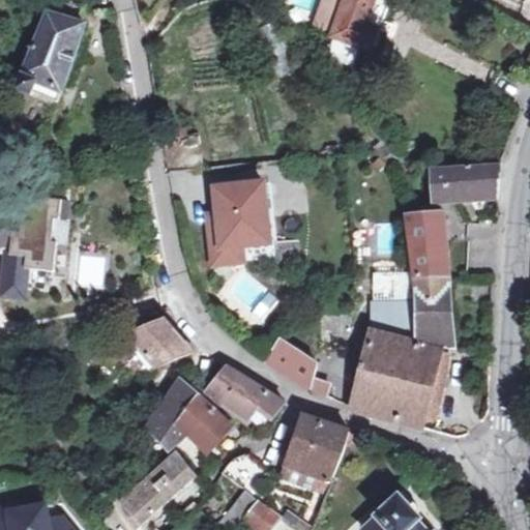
[(31,95),(32,93),(36,82),(61,91),(85,23),(80,21),(85,0),(33,0),(23,26),(33,30),(38,18),(42,20),(16,90),(31,95)]
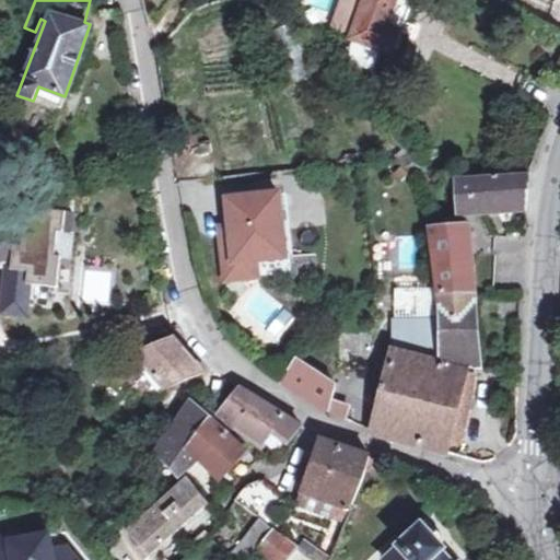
[(345,0),(336,25),(347,30),(357,0),(345,0)]
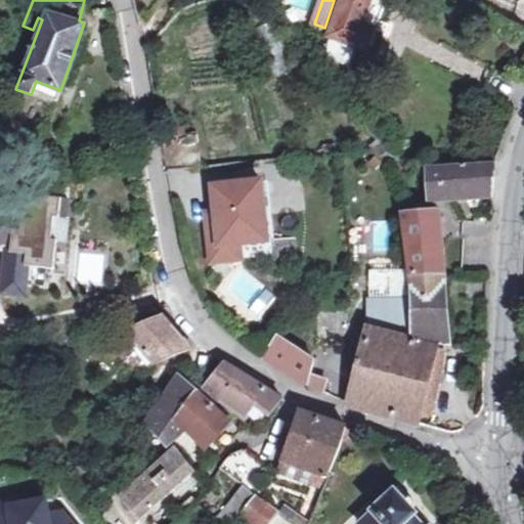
[(334,0),(324,28),(331,31),(329,37),(332,38),(355,46),(368,51),(387,0),(334,0)]
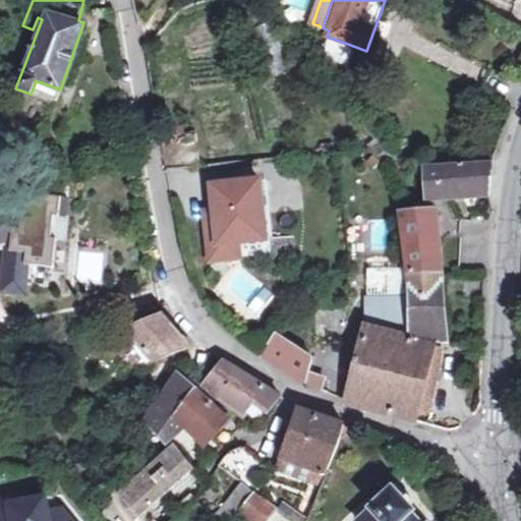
[(353,46),(330,38),(325,52),(328,58),(342,63),(349,60),(353,46)]
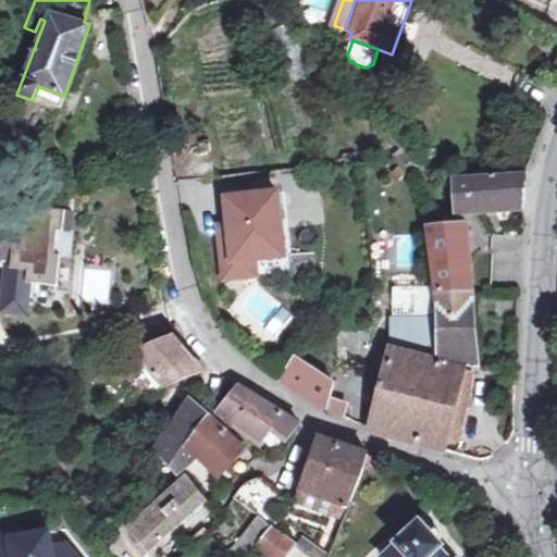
[(38,86),(34,98),(61,107),(64,96),(38,86)]
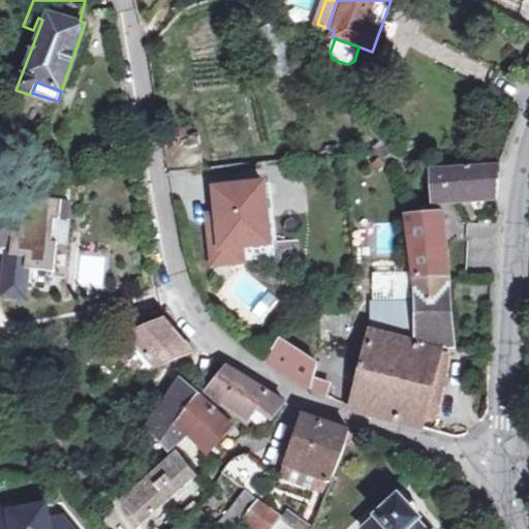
[(498,161),(434,165),(436,197),(496,194),(501,162),(498,161)]
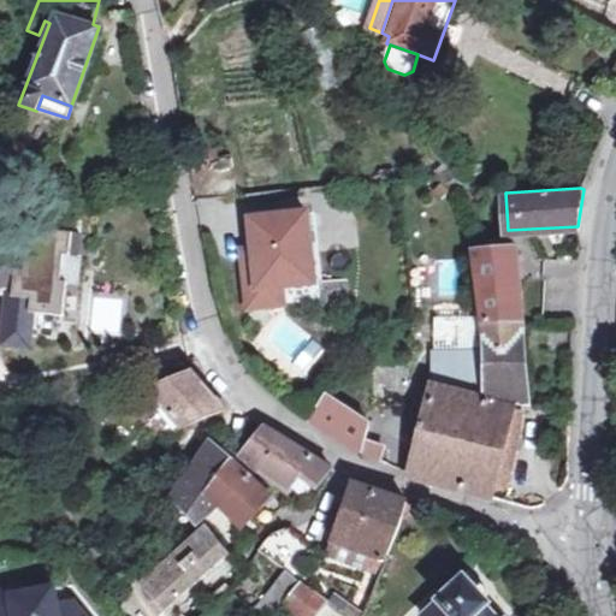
[(311,219),(254,224),(256,254),(243,255),(248,312),(284,308),(282,289),(317,286),(311,219)]
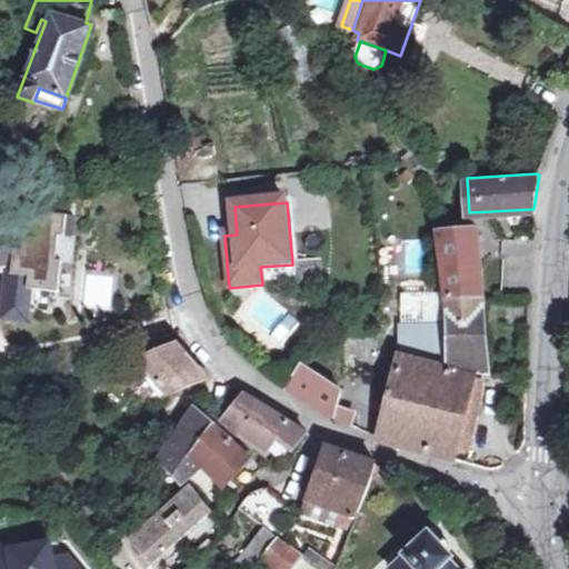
[(72,217),(27,212),(26,220),(0,217),(0,259),(11,260),(7,315),(18,316),(19,300),(27,300),(28,288),(60,290),(63,259),(56,258),(58,233),(70,235),(72,217)]
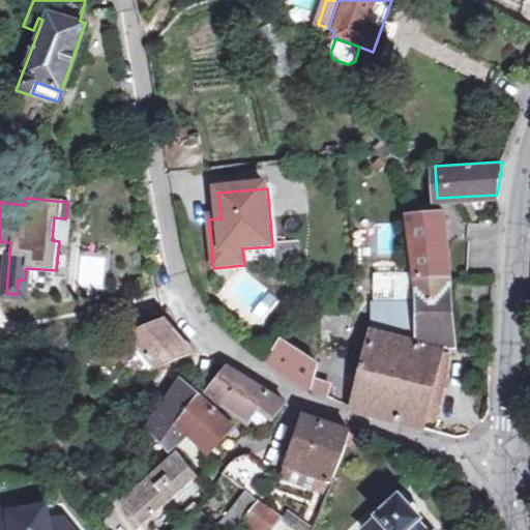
[(415,249),(417,276),(444,275),(445,252),(441,213),(409,215),(415,249)]
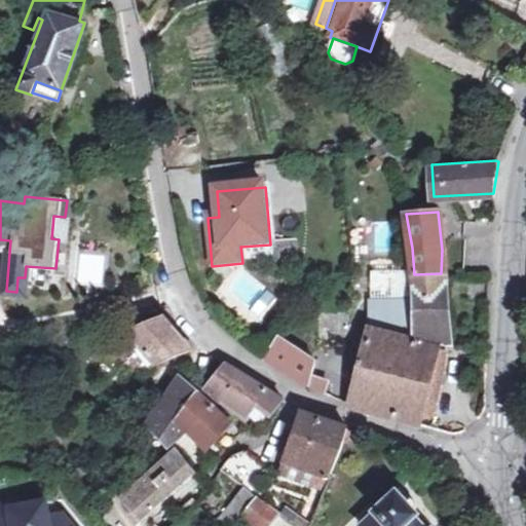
[(253,327),(277,299),(241,266),(217,294),(253,327)]
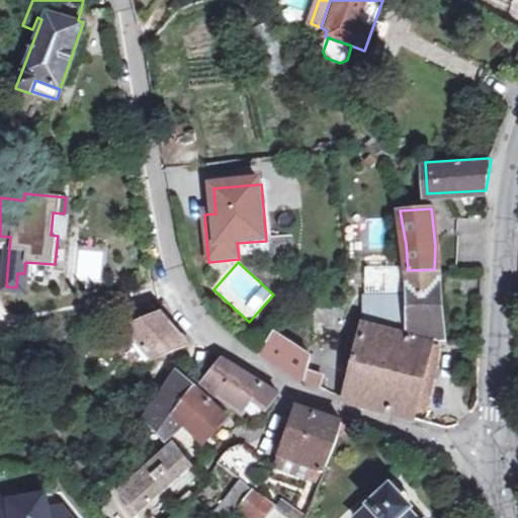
[(437,340),(434,269),(408,270),(408,277),(409,295),(411,333),(437,340)]
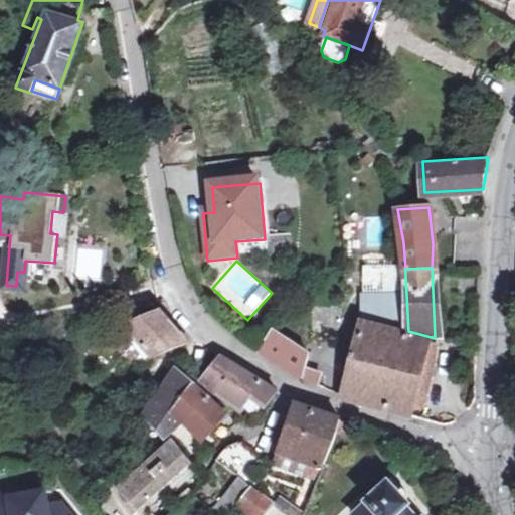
[(407,335),(408,331),(406,294),(365,289),(364,322),(345,396),(408,413),(412,403),(424,405),(434,369),(439,344),(426,341),(424,337),(407,335)]
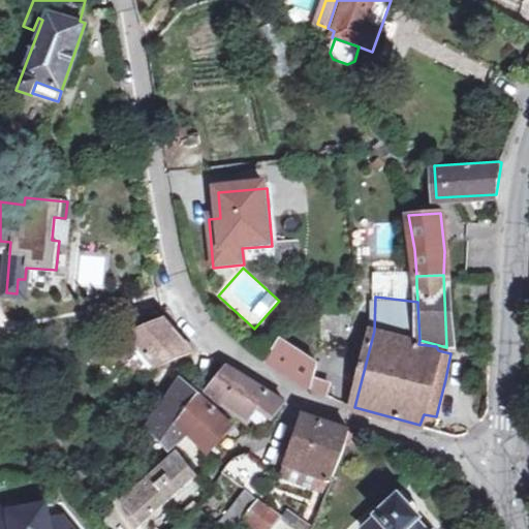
[(124,319),(130,332),(153,324),(149,315),(124,319)]
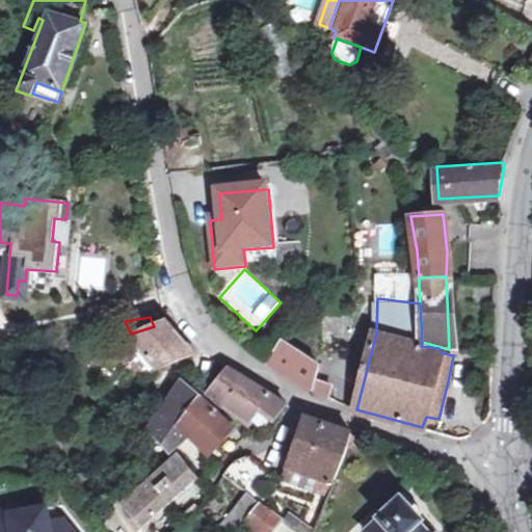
[(154,326),(131,334),(112,349),(139,380),(158,368),(190,353),(164,322),(154,326)]
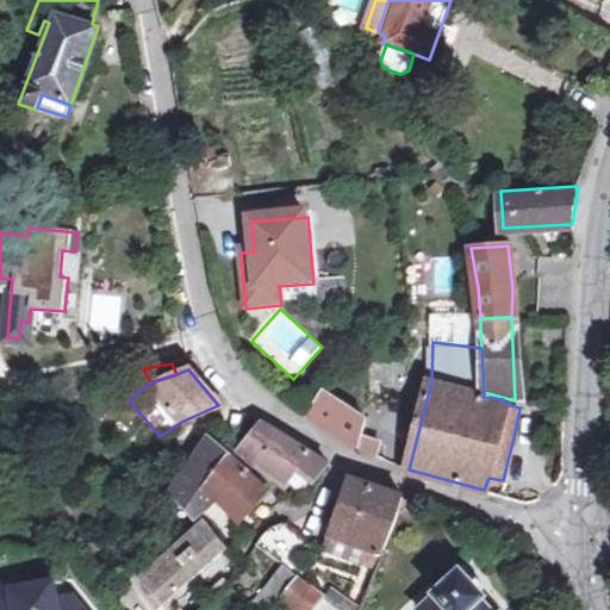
[(356,446),(375,455),(379,440),(361,431),(366,417),(325,391),(311,416),(356,446)]
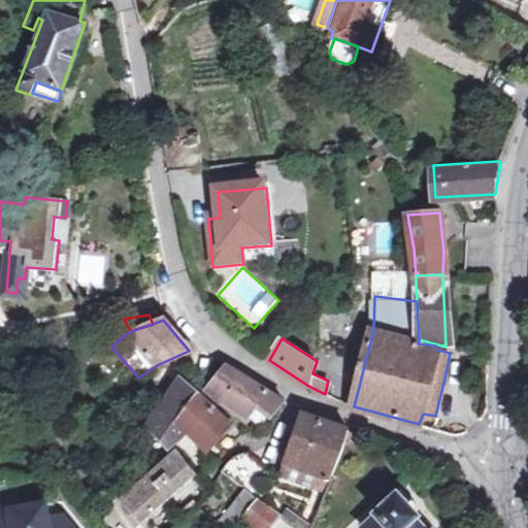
[(205,391),(216,399),(221,393),(249,414),(259,402),(272,414),(287,400),(259,383),(228,365),(205,391)]
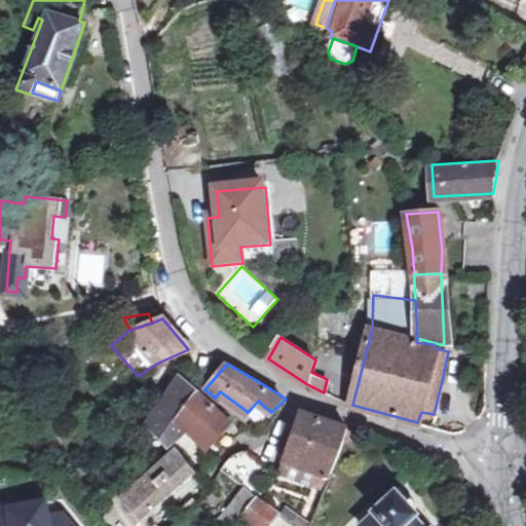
[(168,445),(186,428),(175,418),(199,395),(179,376),(146,422),(168,445)]
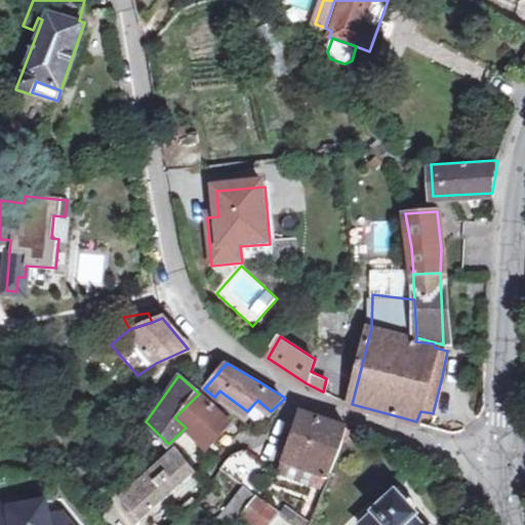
[(208,403),(214,397),(204,389),(199,394),(174,417),(186,428),(205,449),(203,453),(206,456),(217,445),(210,437),(228,420),(208,403)]
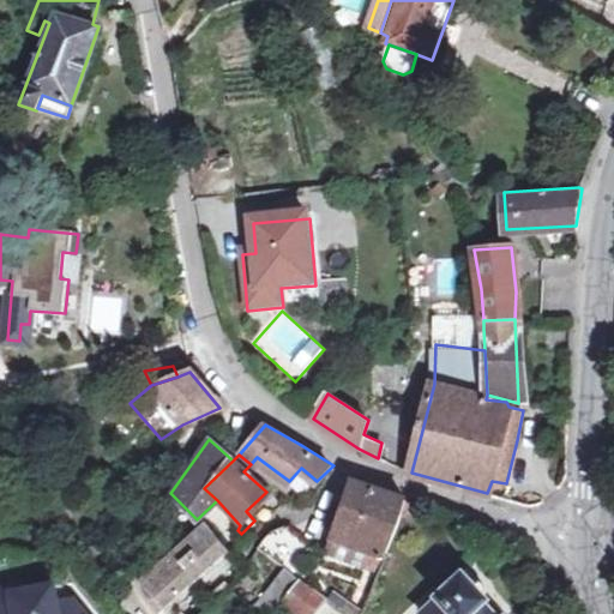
[(257,457),(251,464),(282,487),(289,481),(257,457)]
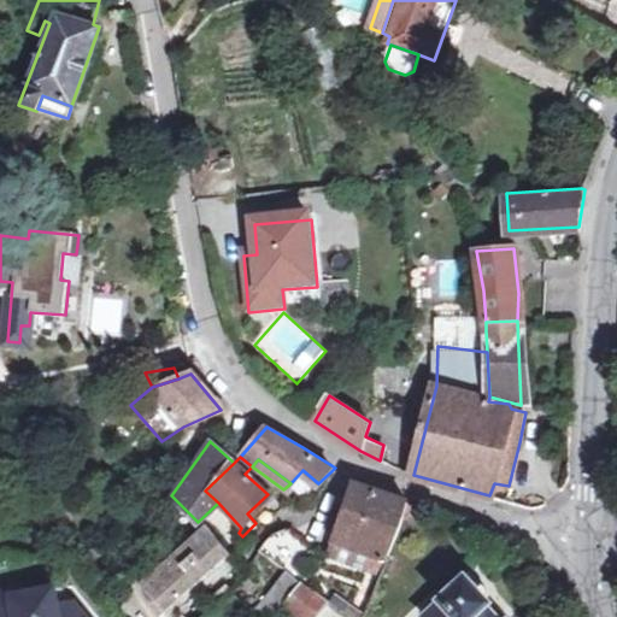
[(399,529),(404,515),(407,505),(409,501),(354,483),(352,487),(335,539),(339,541),(334,560),(377,576),(399,529)]
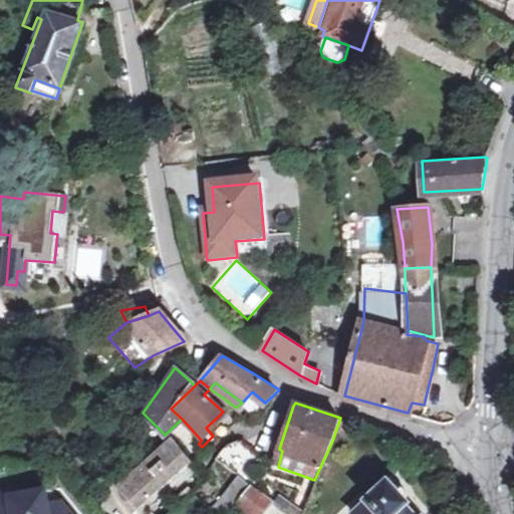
[(20,422),(17,412),(3,415),(5,425),(20,422)]
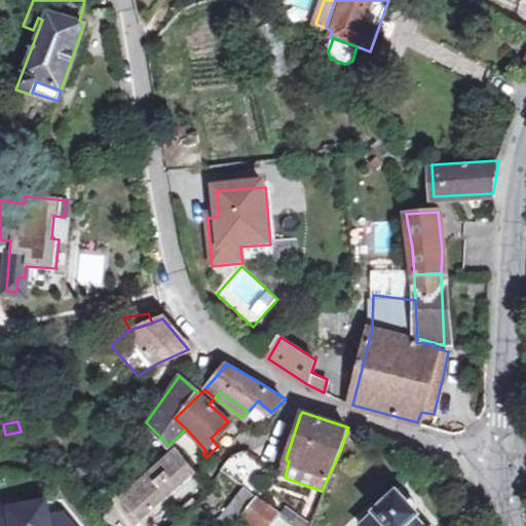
[(347,430),(344,439),(353,442),(357,433),(347,430)]
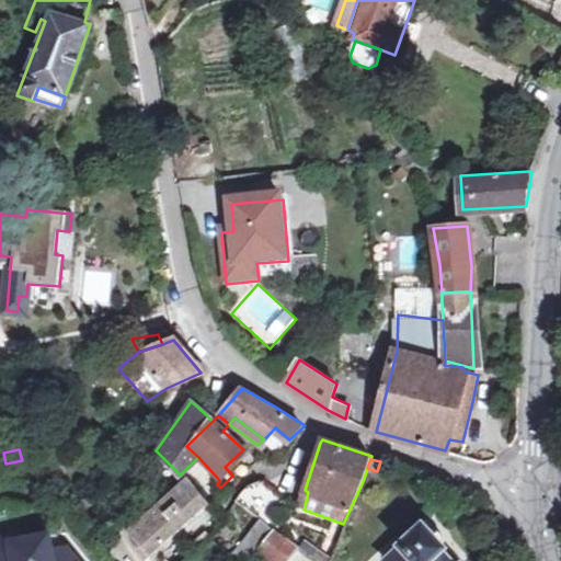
[(148,556),(157,548),(208,503),(187,478),(125,528),(148,556)]
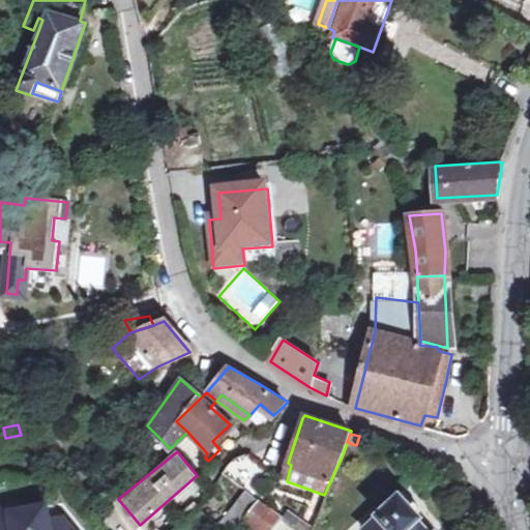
[(224,473),(251,491),(269,471),(248,454),(235,457),(224,473)]
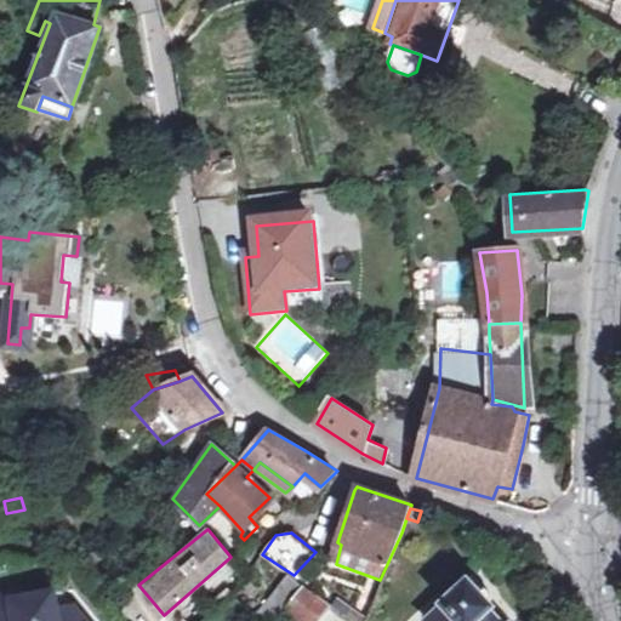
[(158,540),(163,546),(169,540),(164,534),(158,540)]
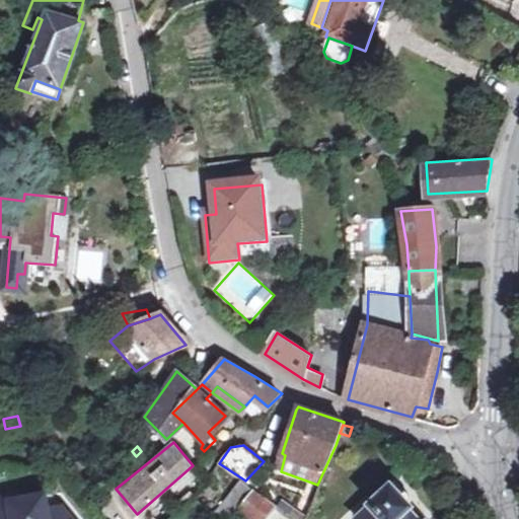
[(419,518),(412,511),(413,508),(410,505),(413,503),(414,495),(408,486),(397,488),(395,490),(392,487),(357,518),(419,518)]
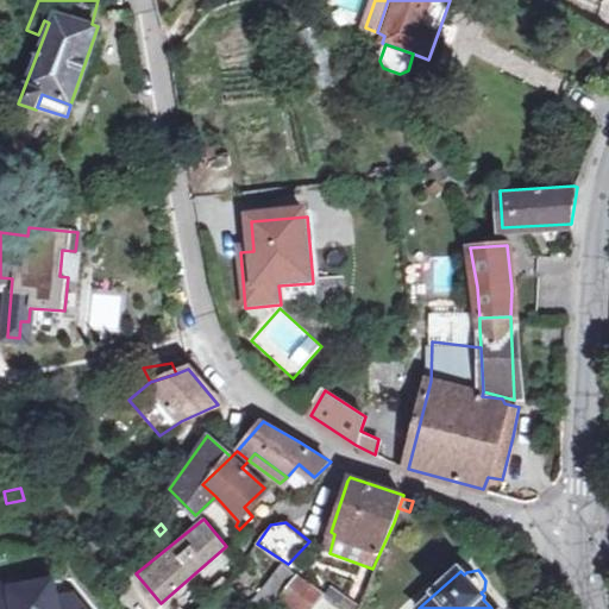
[(281,594),(297,608),(309,608),(325,590),(297,571),(281,594)]
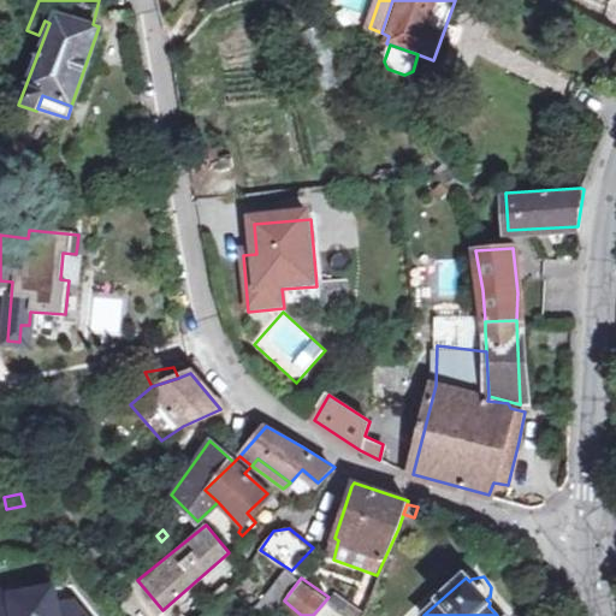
[(27,585),(0,588),(0,615),(86,615),(73,602),(57,604),(54,587),(28,592),(27,585)]
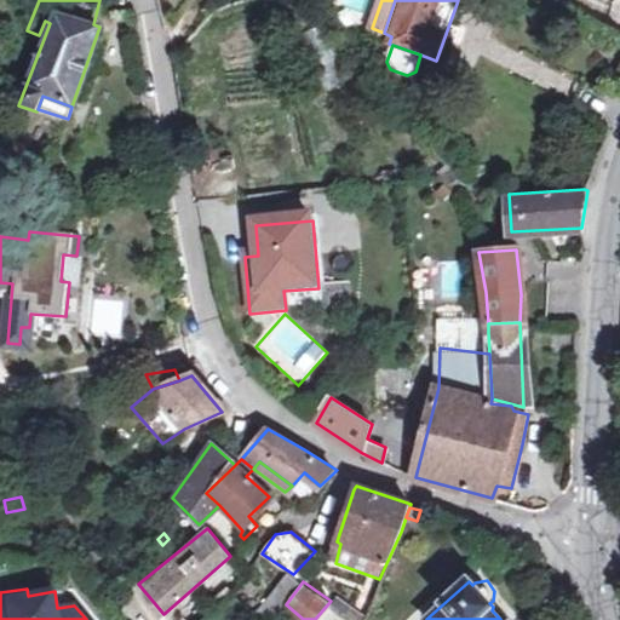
[(268,619),(273,619),(282,608),(270,600),(259,614),(268,619)]
